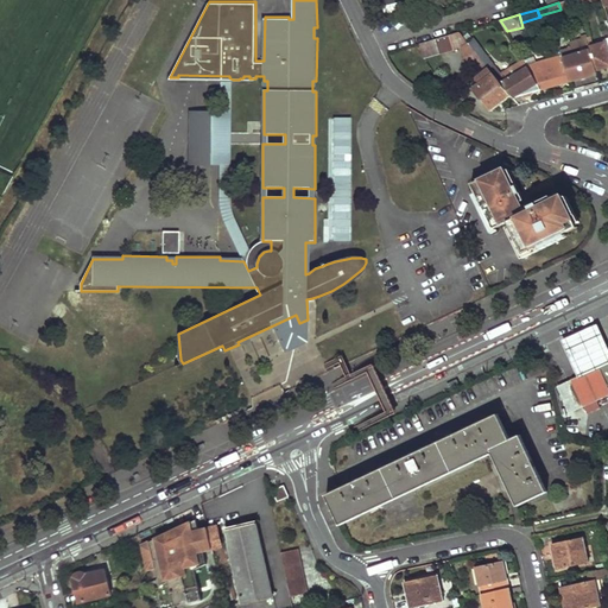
[(450,35),(454,50),(462,46),(464,59),(469,65),(476,61),(491,78),(475,92),(483,101),(502,86),(470,45),(461,32),(450,35)]
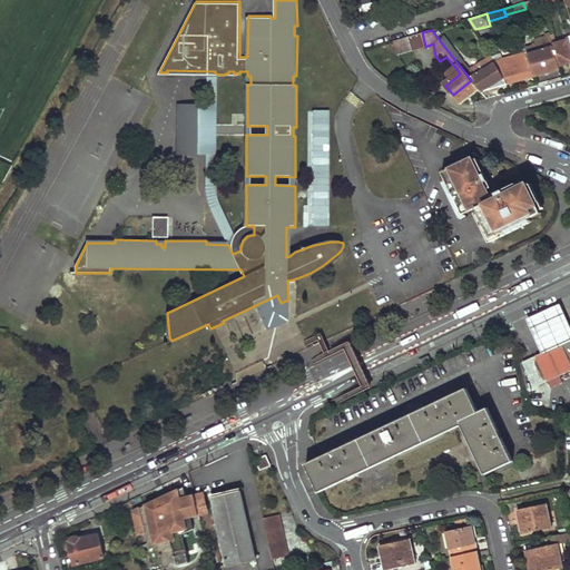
[(418,49),(425,47),(422,32),(413,35),(416,48),(418,49)]
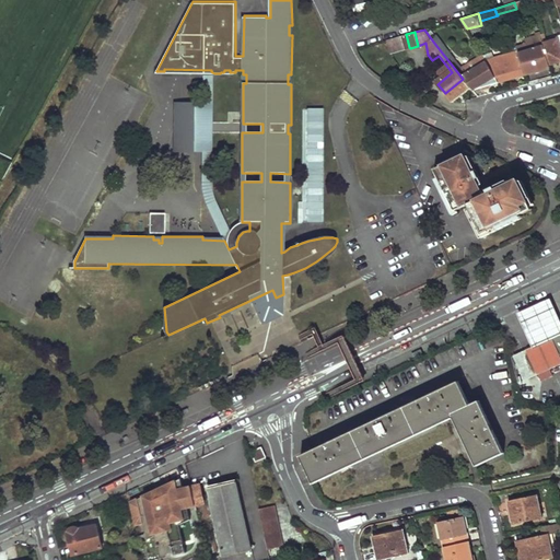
[(409,47),(406,34),(387,39),(391,53),(409,47)]
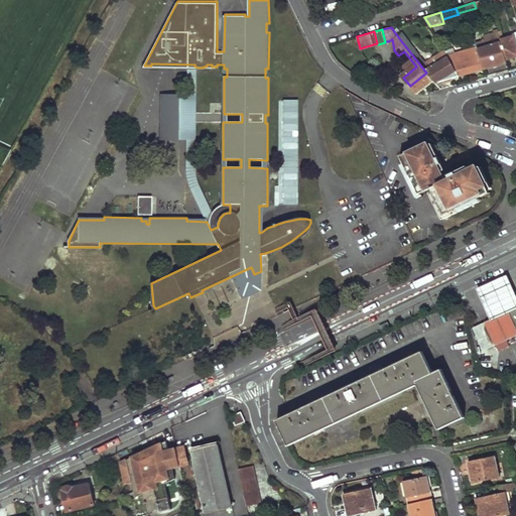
[(501,42),(506,57),(515,54),(515,34),(500,39),(501,42)]
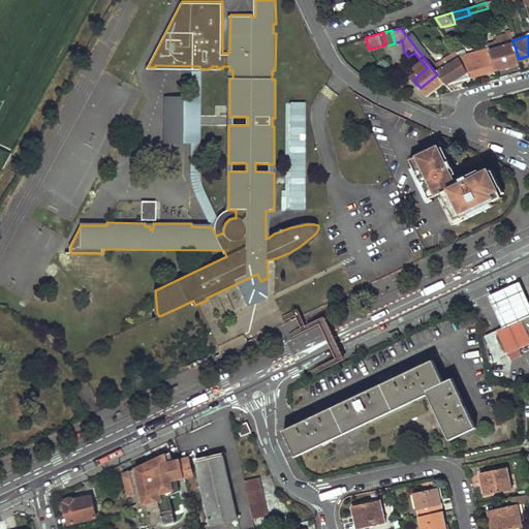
[(472,79),(457,55),(438,67),(412,36),(409,39),(437,74),(444,83),(447,86),(472,79)]
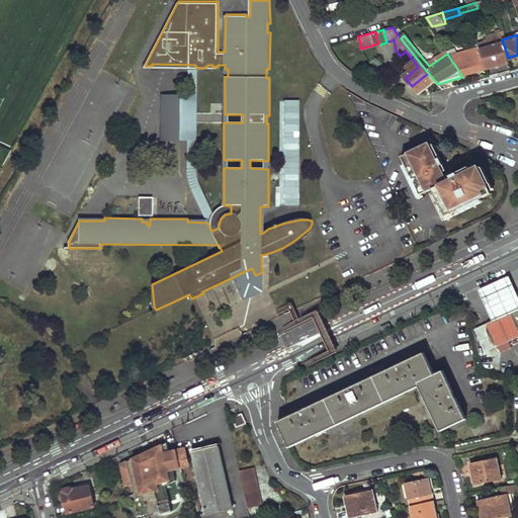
[(508,58),(503,42),(481,50),(487,69),(509,63),(508,58)]
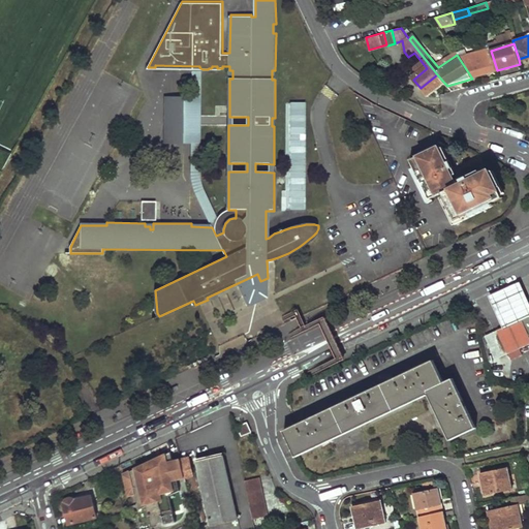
[(497,70),(491,51),(488,51),(488,50),(468,56),(467,51),(457,55),(472,79),(497,70)]
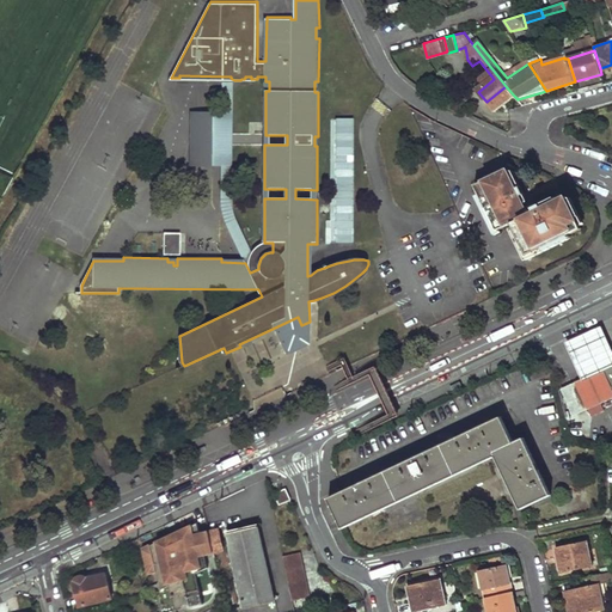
[(506,86),(487,102),(495,111),(514,96),(506,86)]
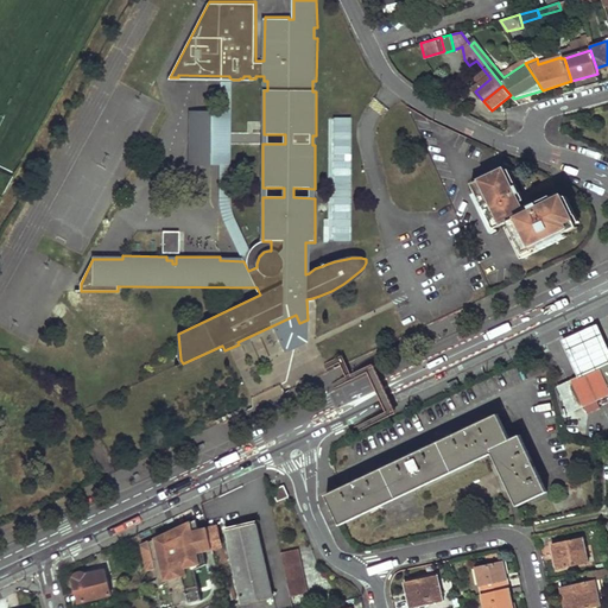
[(219,149),(219,144),(220,107),(189,107),(189,160),(220,162),(219,157),(219,149)]
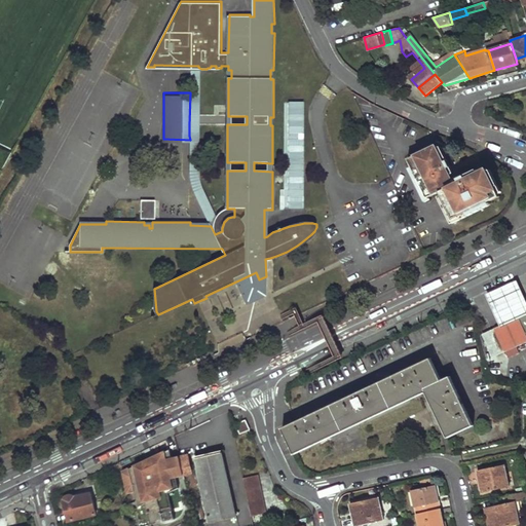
[(280,210),(304,210),(304,102),(286,101),(286,188),(280,188),(280,210)]
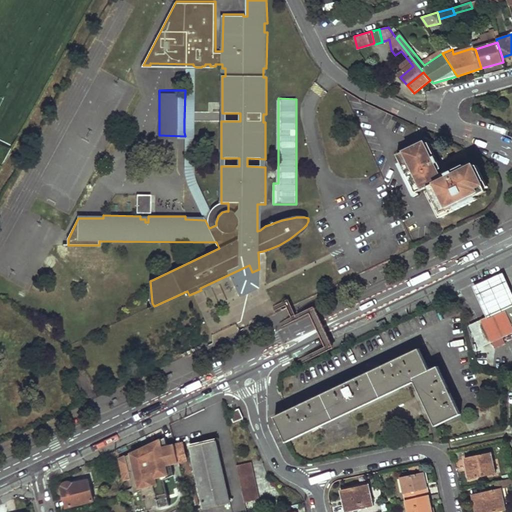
[(426,140),(398,153),(417,192),(430,186),(444,212),(489,190),(476,162),(457,171),(455,169),(448,172),(449,175),(445,177),(437,163),(440,161),(436,154),(434,156),(426,140)]
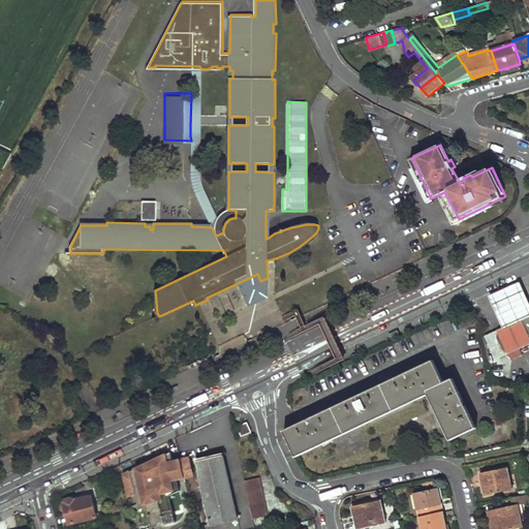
[(141,203),(141,221),(155,221),(156,203),(141,203)]
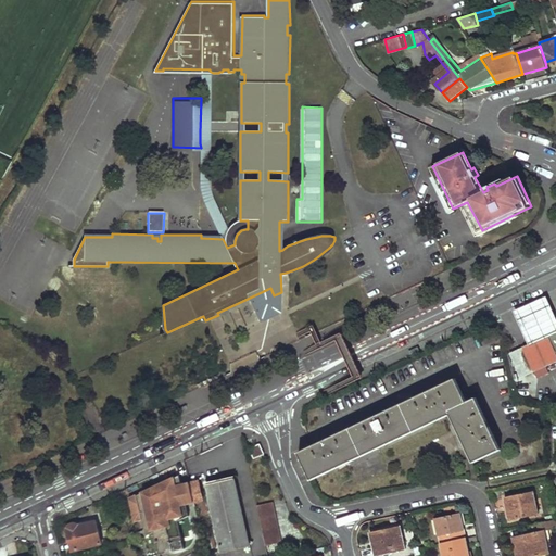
[(429,219),(417,226),(421,237),(434,230),(429,219)]
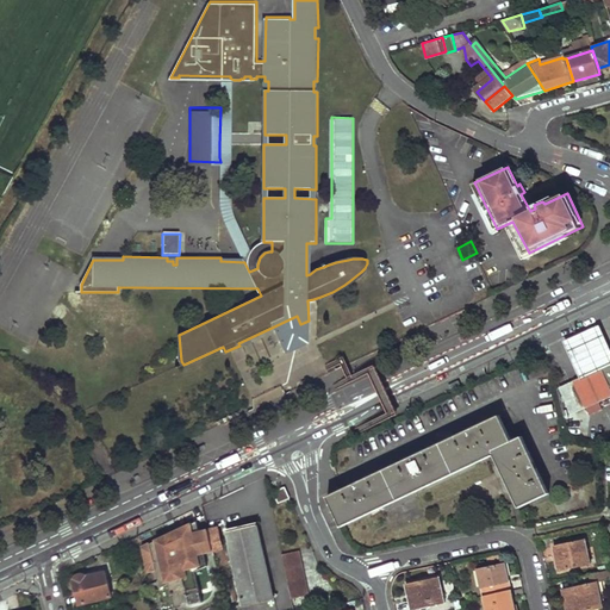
[(248,268),(249,272),(257,268),(257,265),(259,261),(260,257),(262,255),(265,253),(269,251),(272,251),(272,242),(269,242),(266,243),(262,244),(257,247),(255,249),(251,253),(250,254),(249,260),(248,265),(248,268)]
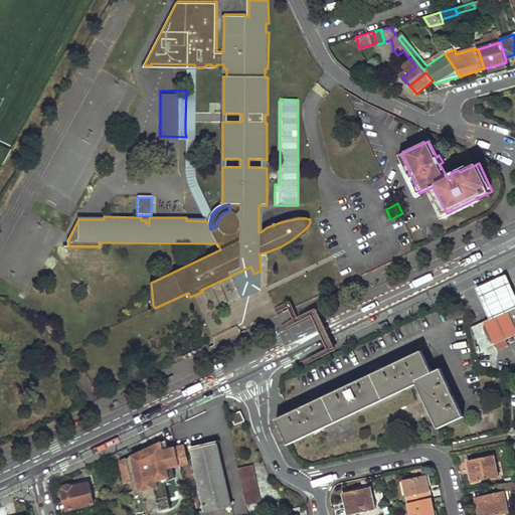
[(250,267),(233,275),(244,297),(261,289),(261,271),(253,274),(250,267)]
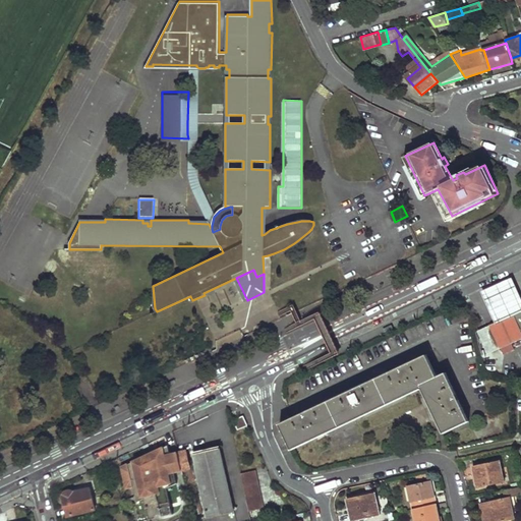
[(480,289),(494,321),(520,308),(520,300),(511,276),(501,280),(480,289)]
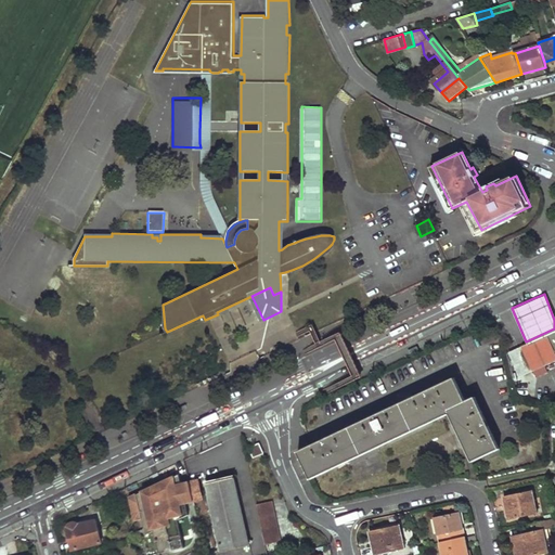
[(531,369),(533,375),(545,371),(543,364),(554,359),(554,328),(526,341),(520,344),(531,369)]
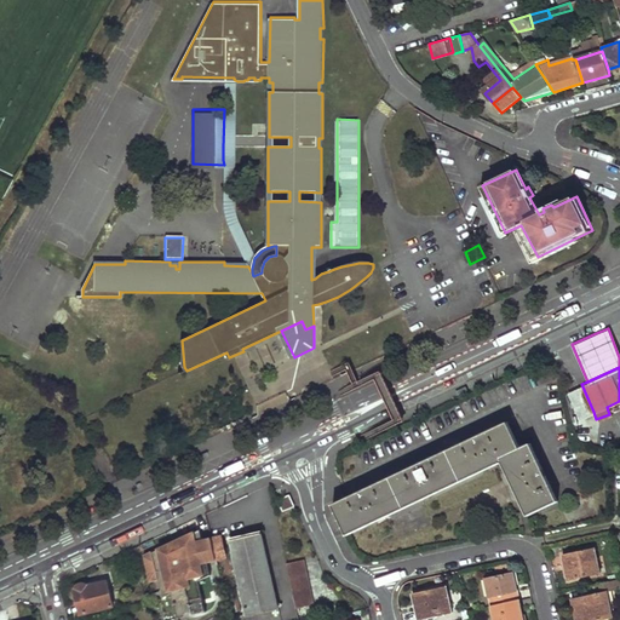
[(581,418),(593,412),(581,384),(568,389),(581,418)]
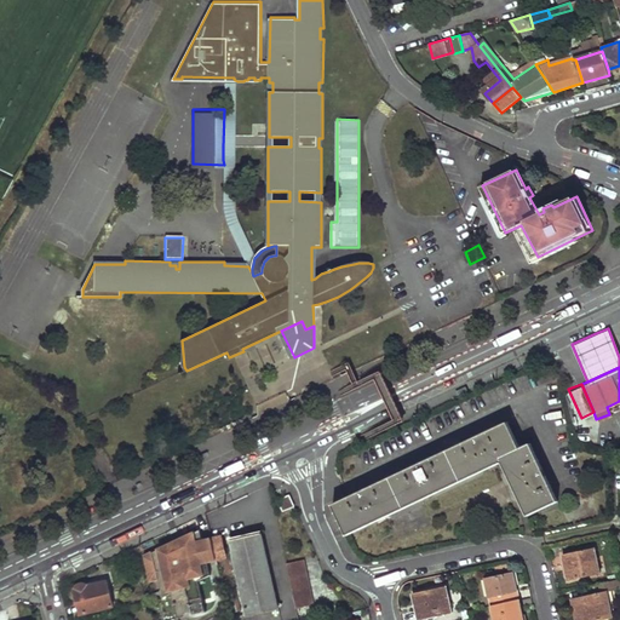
[(522,448),(510,423),(331,501),(346,530),(501,461),(527,516),(557,503),(532,445),(522,448)]
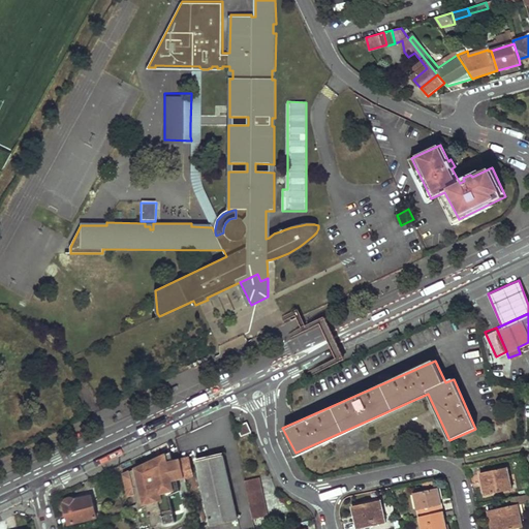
[(95,365),(89,378),(96,381),(102,368),(95,365)]
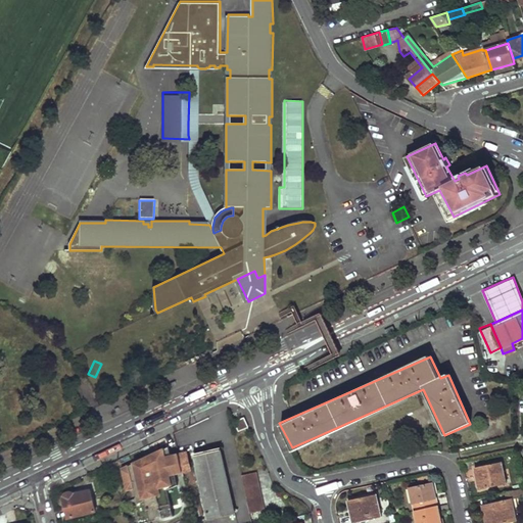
[(243,417),(235,421),(239,431),(248,427),(243,417)]
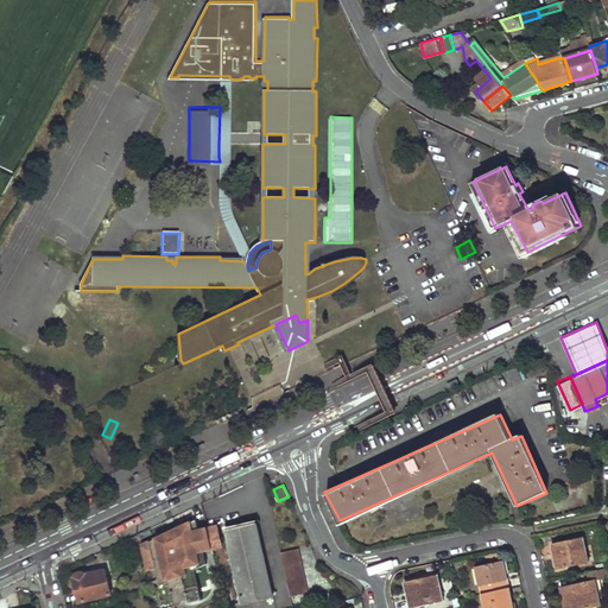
[(410,500),(415,517),(420,514),(416,499),(410,500)]
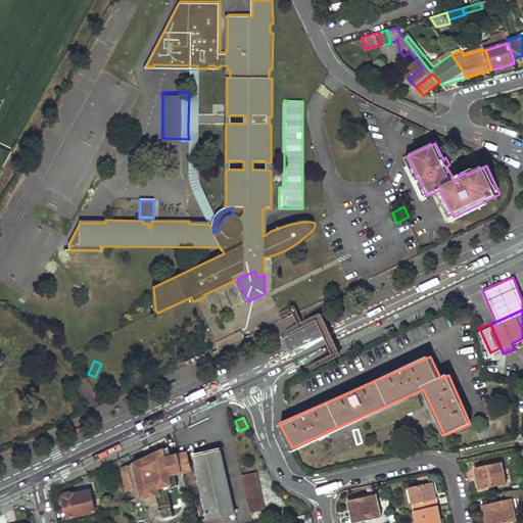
[(178,456),(182,473),(190,471),(185,449),(177,452),(178,456)]
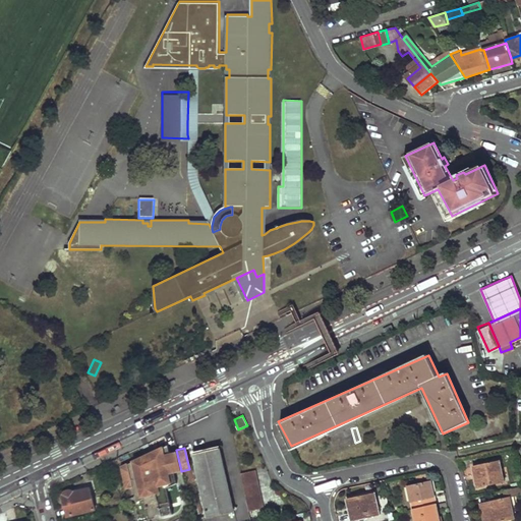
[(219,448),(191,454),(206,517),(233,510),(219,448)]
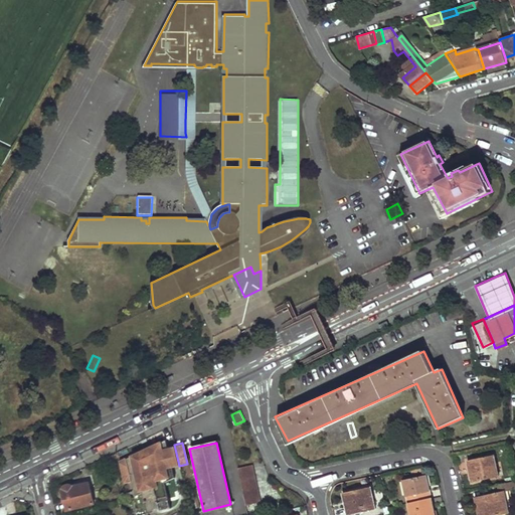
[(119,463),(131,514),(149,514),(171,510),(165,484),(174,480),(172,468),(179,467),(179,466),(175,449),(168,450),(166,445),(156,446),(119,463)]
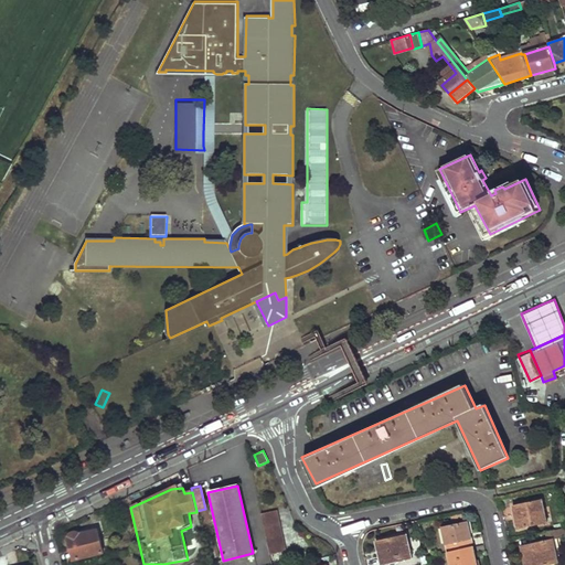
[(127,498),(118,502),(121,509),(130,504),(129,501),(127,498)]
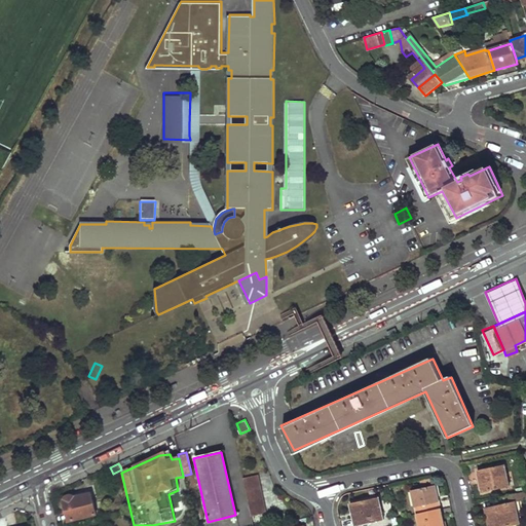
[(482,487),(478,488),(480,496),(509,490),(503,468),(479,474),(482,487)]
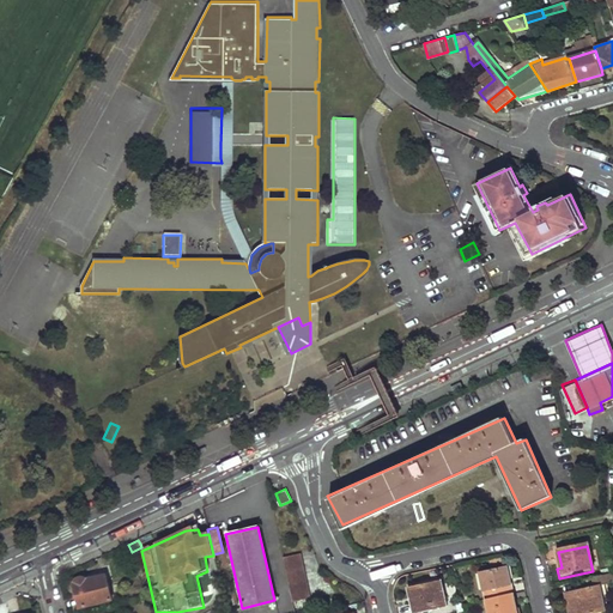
[(299,554),(281,558),(291,602),(309,599),(299,554)]
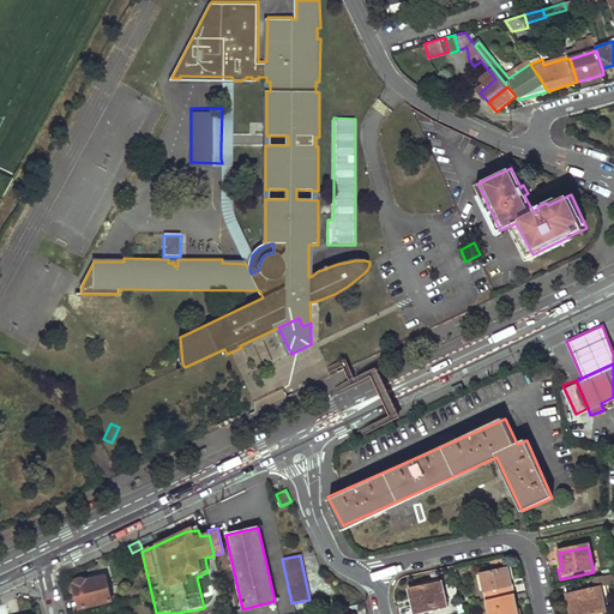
[(477,571),(483,600),(512,594),(505,565),(477,571)]
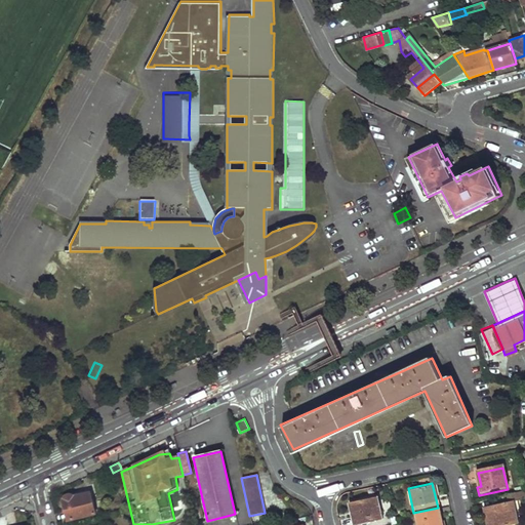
[(489,518),(490,524),(518,524),(514,503),(524,500),(524,492),(501,497),(502,506),(484,510),(486,519),(489,518)]
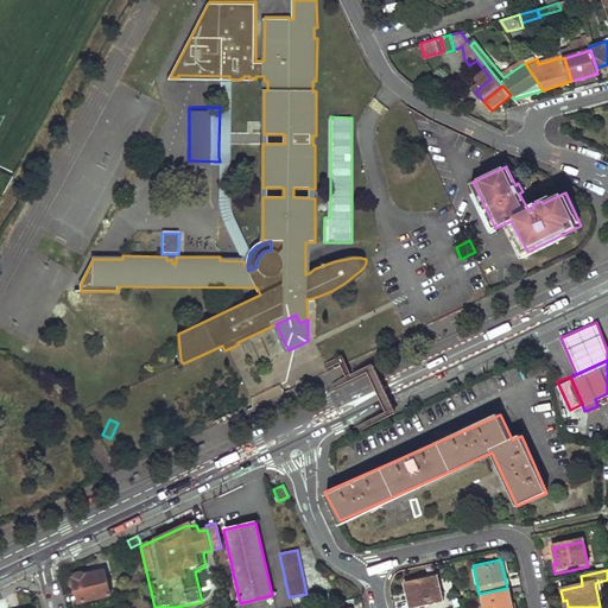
[(74,577),(80,603),(112,596),(106,571),(88,576),(80,572),(74,577)]
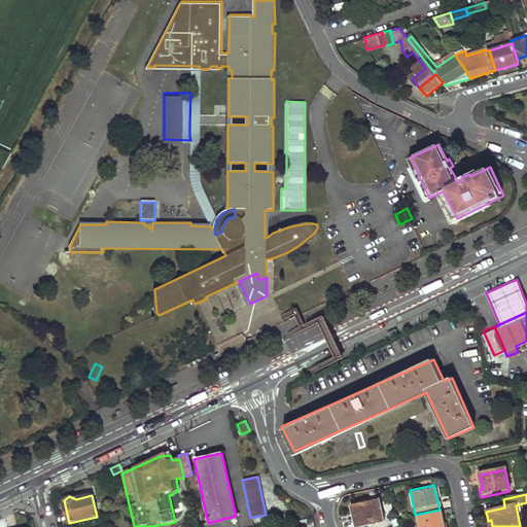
[(378,495),(349,501),(352,510),(359,507),(360,513),(353,515),(349,515),(351,525),(383,518),(378,495)]
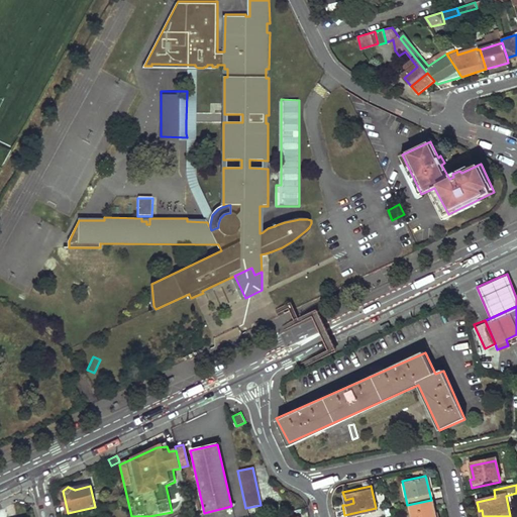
[(434,516),(431,500),(407,505),(409,516),(434,516)]
